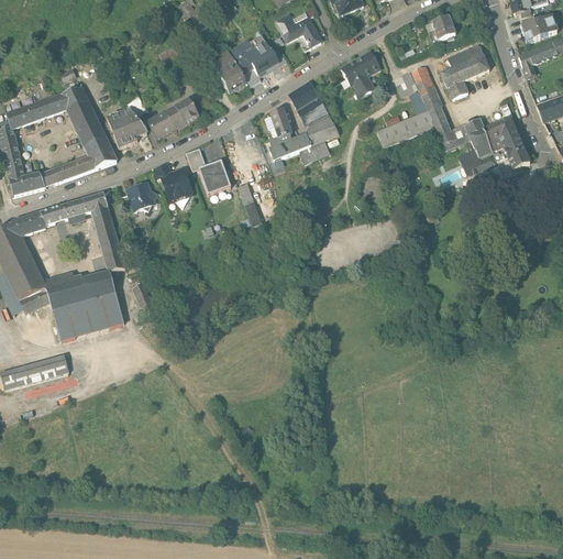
[(340,14),(366,3),(364,0),(332,0),(333,2),(335,1),(340,14)]
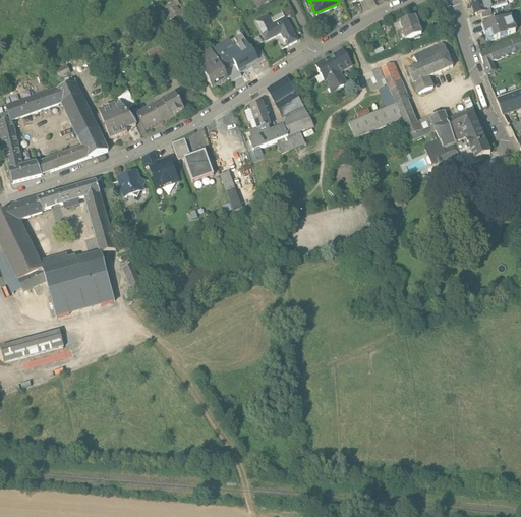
[(472,0),(475,11),(480,9),(482,15),(493,12),(490,5),(507,1),(507,0),(472,0)]
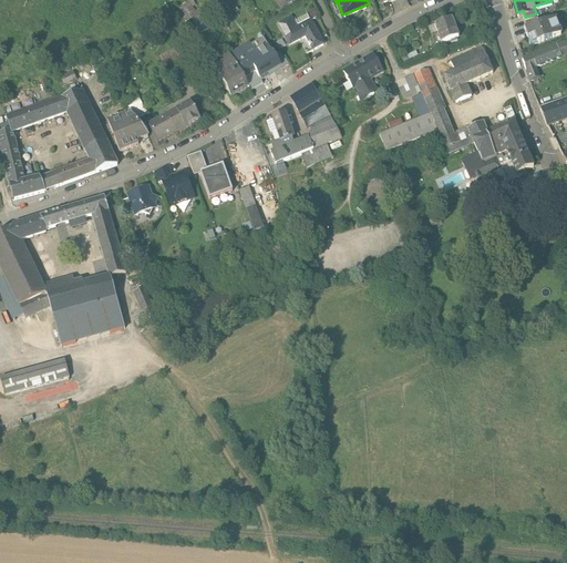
[(316,6),(309,9),(312,14),(319,11),(316,6)]
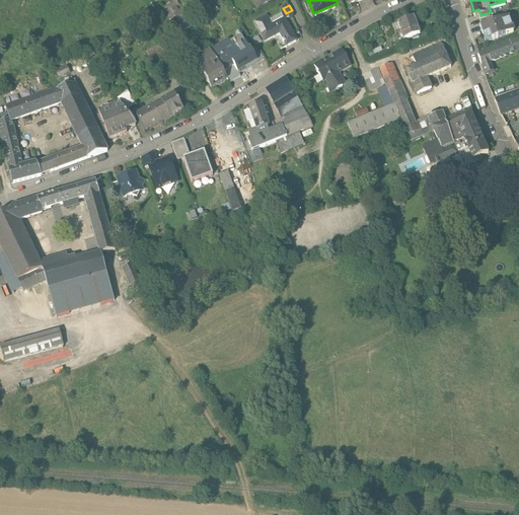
[(282,10),(270,16),(272,20),(284,14),(282,10)]
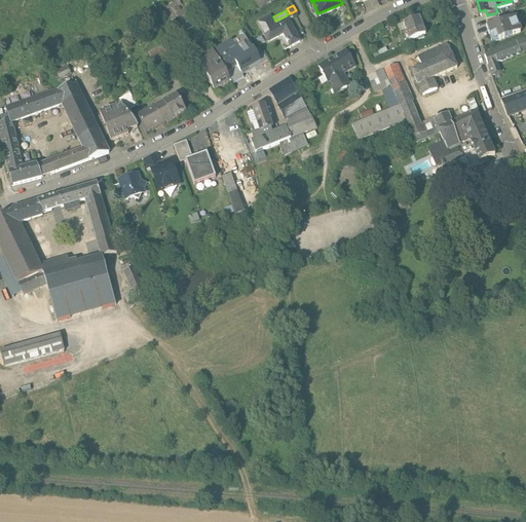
[(291,43),(302,37),(289,13),(288,14),(275,21),(273,16),(270,11),(258,17),(269,39),(277,34),(285,31),(291,43)]
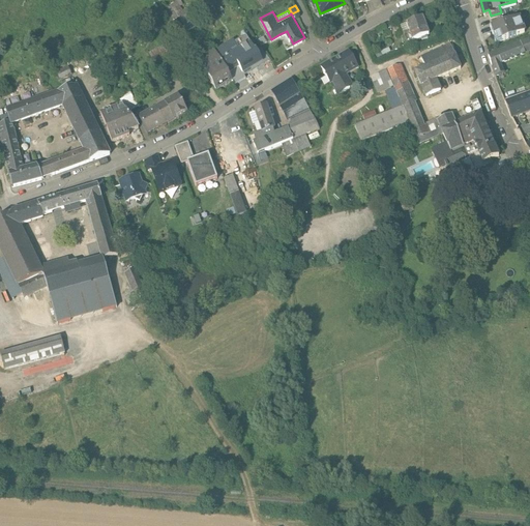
[(489,23),(494,38),(524,27),(519,12),(489,23)]
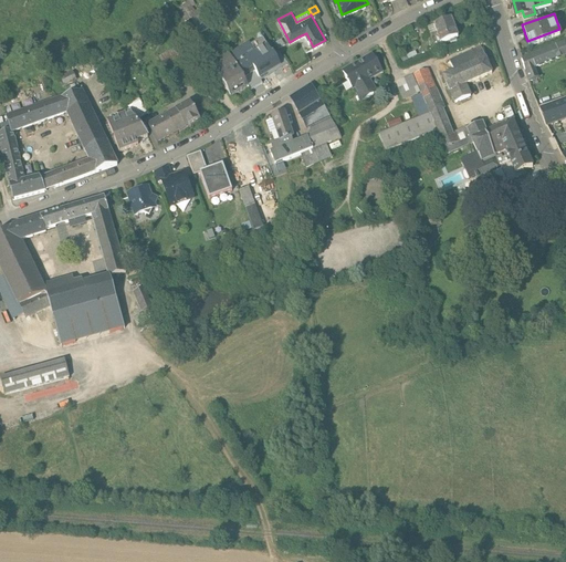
[(450,17),(433,22),(436,30),(430,31),(435,42),(457,34),(450,17)]
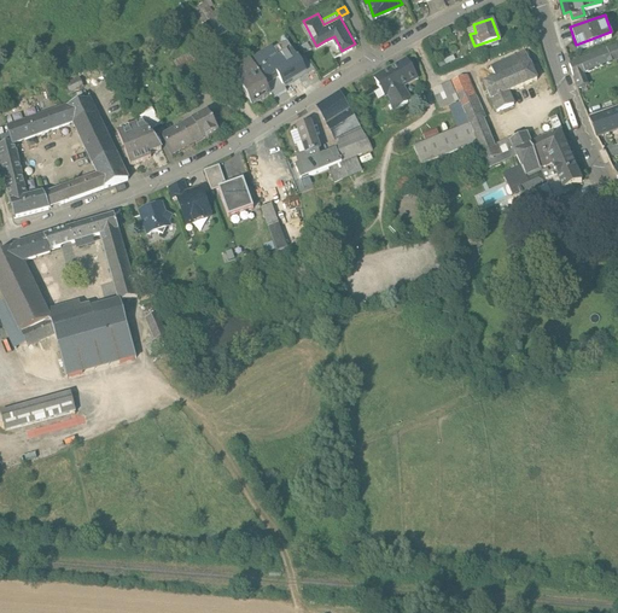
[(264,50),(251,58),(266,81),(278,74),(283,81),(305,66),(298,56),(297,57),(286,40),(273,48),(275,52),(269,57),(264,50)]
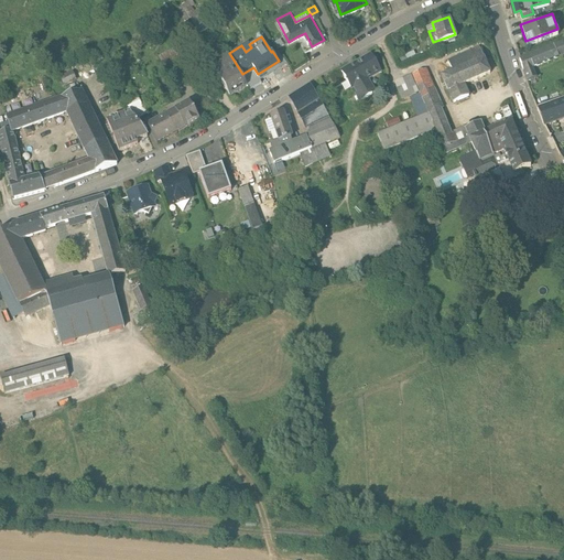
[(563,40),(519,56),(525,76),(533,73),(531,66),(563,53),(563,40)]
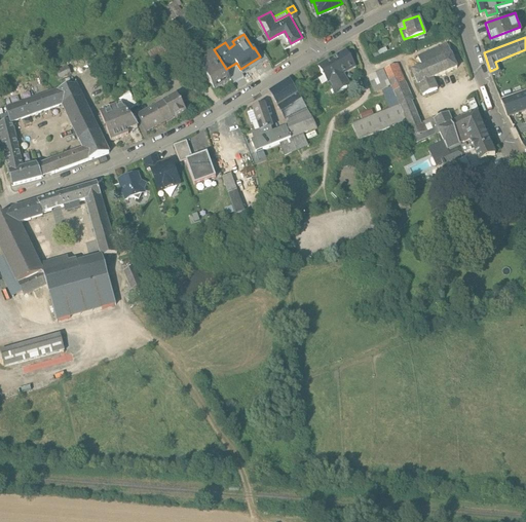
[(420,63),(450,50),(446,41),(416,53),(420,63)]
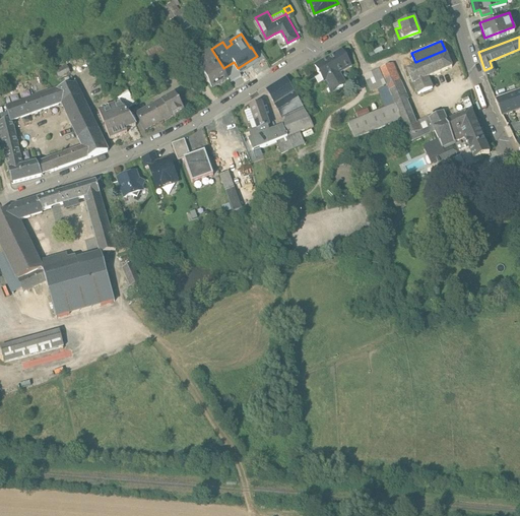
[(339,69),(351,63),(341,45),(312,60),(322,78),(324,77),(330,89),(345,80),(339,69)]
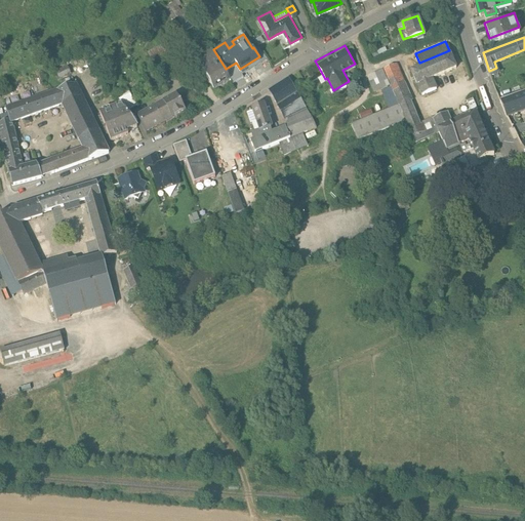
[(369,49),(372,54),(377,52),(375,46),(369,49)]
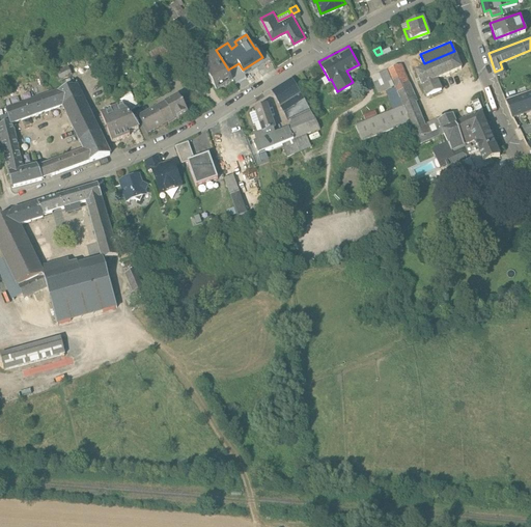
[(228,70),(216,50),(207,55),(210,58),(201,63),(215,84),(230,75),(228,70)]
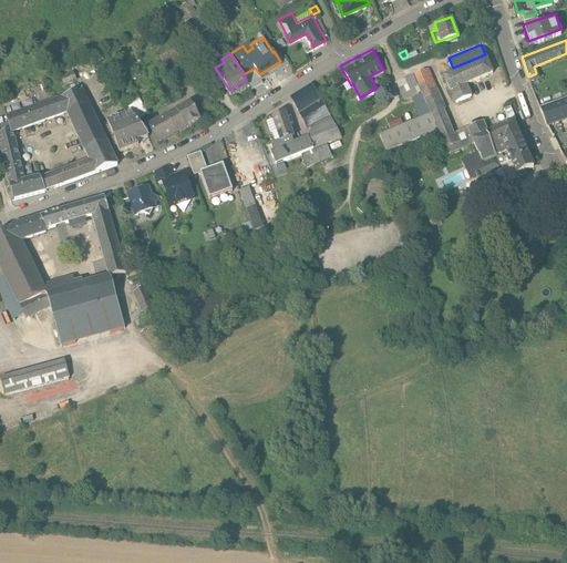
[(443,72),(454,98),(471,90),(466,80),(492,69),(485,54),(453,68),(443,72)]
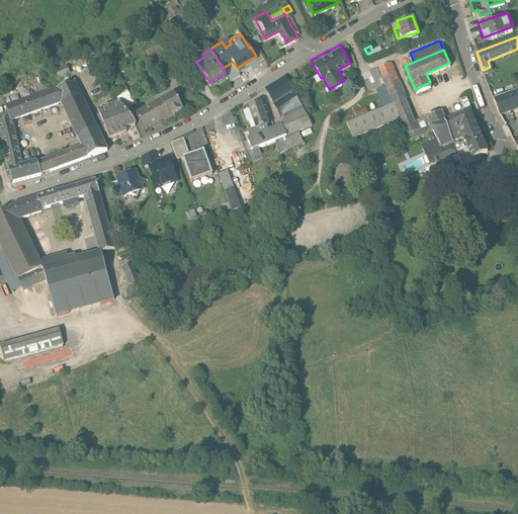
[(406,133),(430,122),(426,114),(425,112),(414,117),(405,96),(407,95),(391,60),(377,65),(384,81),(376,85),(383,104),(345,120),(351,136),(399,116),(406,133)]
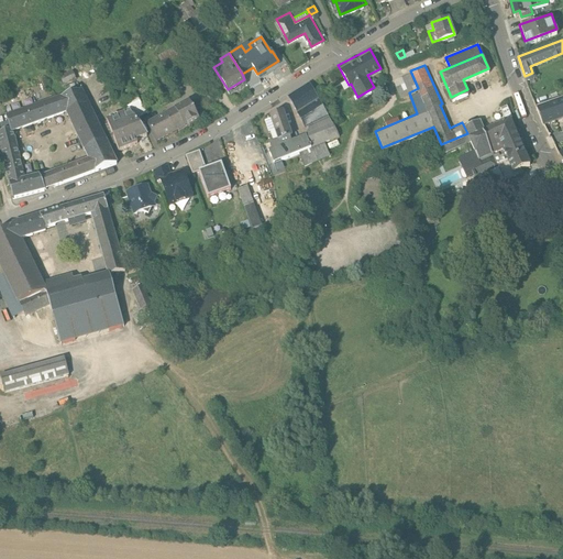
[(74,68),(61,75),(64,84),(77,77),(74,68)]
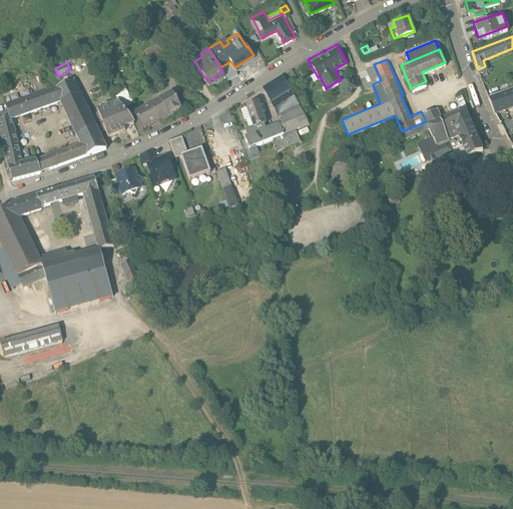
[(488,68),(479,71),(487,94),(507,87),(501,71),(491,75),(488,68)]
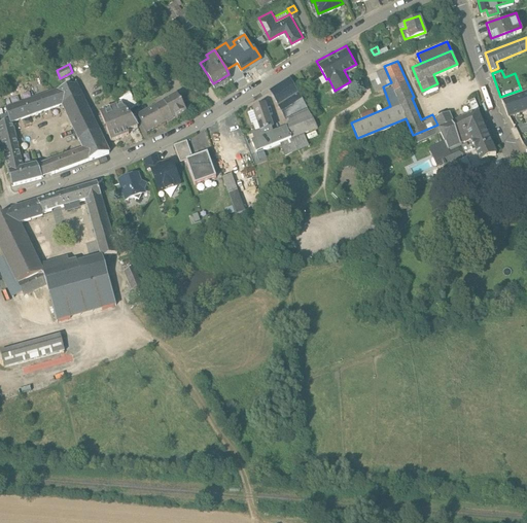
[(319,126),(290,74),(270,86),(287,124),(293,137),(305,132),(319,126)]
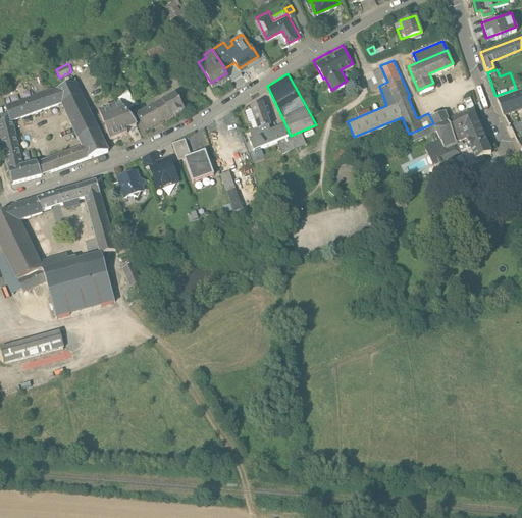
[(82,146),(87,157),(108,149),(75,82),(57,88),(61,101),(82,146)]
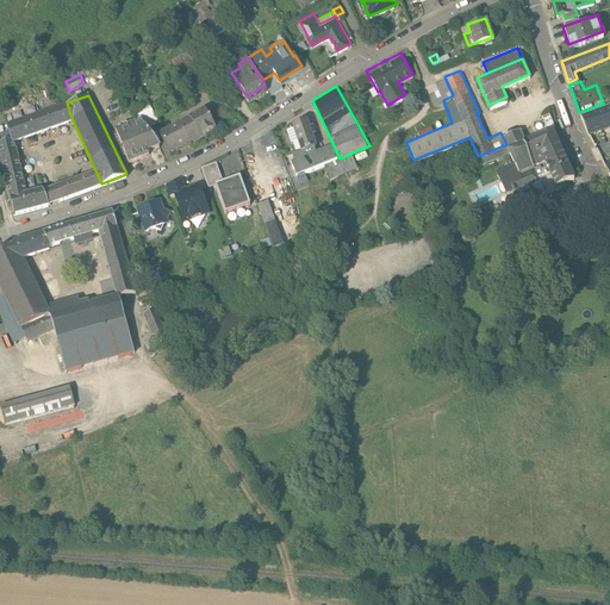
[(142,118),(147,125),(153,123),(151,119),(156,116),(147,99),(139,103),(143,111),(138,113),(142,118)]
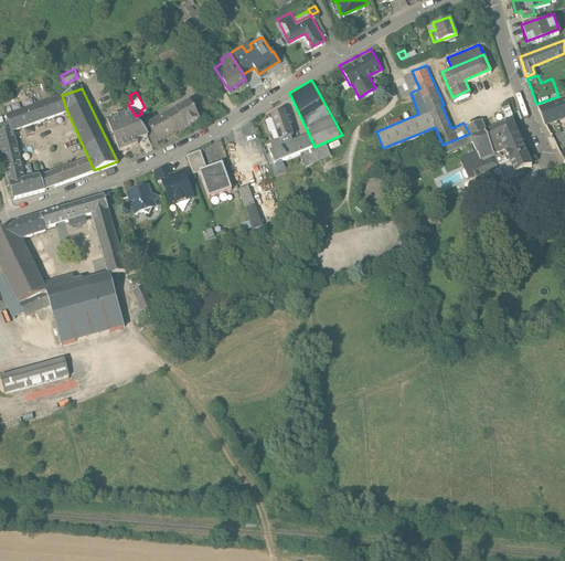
[(564,93),(558,96),(536,104),(544,123),(564,115),(564,93)]
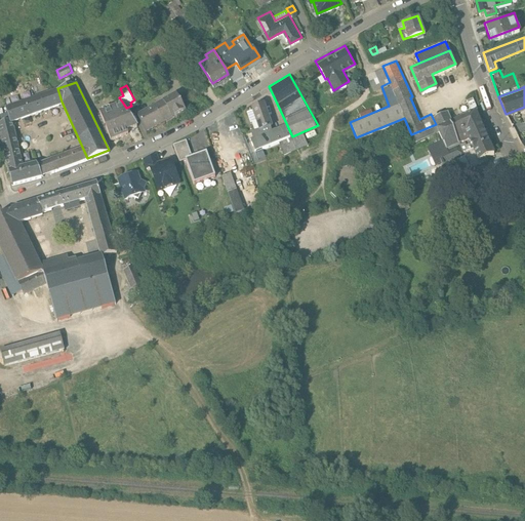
[(12,119),(62,102),(57,88),(6,106),(10,118),(11,119),(12,119)]
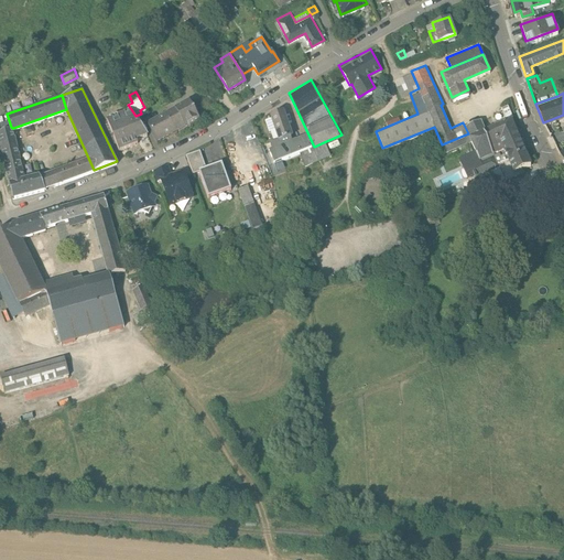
[(190,99),(148,121),(156,139),(199,117),(190,99)]
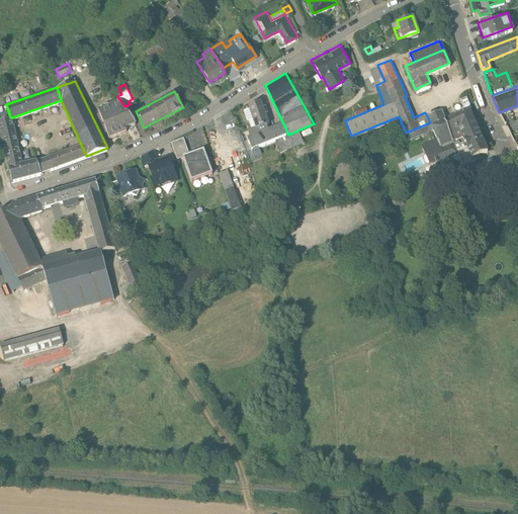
[(464,117),(468,106),(470,105),(465,94),(459,96),(465,108),(445,116),(440,107),(426,114),(430,122),(436,138),(467,124),(464,117)]
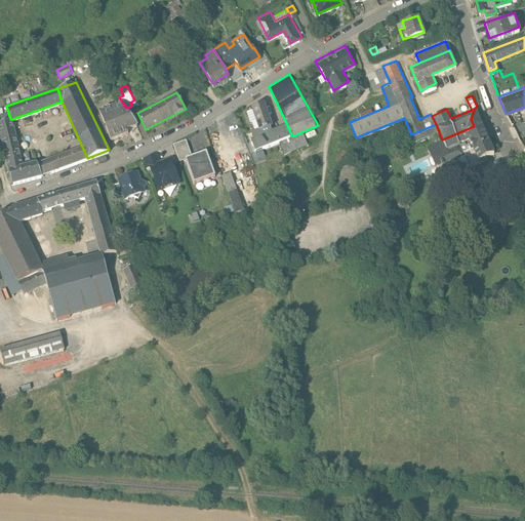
[(260,128),(274,124),(266,99),(253,105),(253,107),(257,118),(260,128)]
